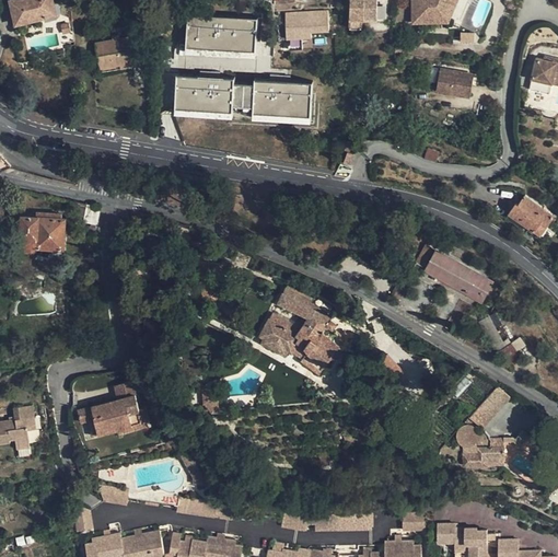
[(54,16),(49,0),(21,0),(9,3),(15,26),(54,16)]
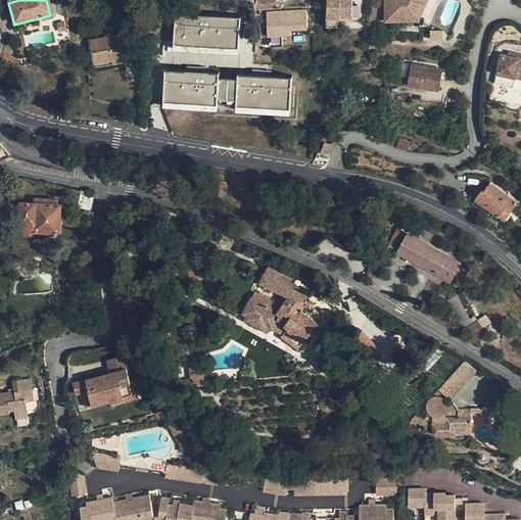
[(349,0),(326,0),(326,26),(334,26),(334,17),(338,17),(349,17),(349,0)]
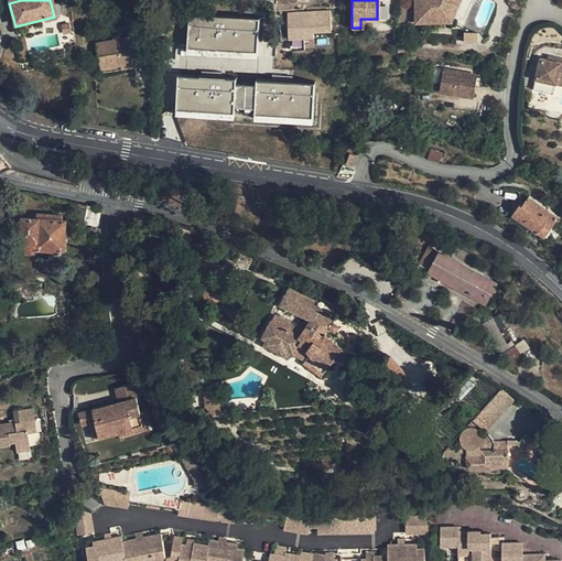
[(413,0),(414,27),(438,27),(436,19),(442,21),(449,6),(453,8),(455,0),(413,0)]
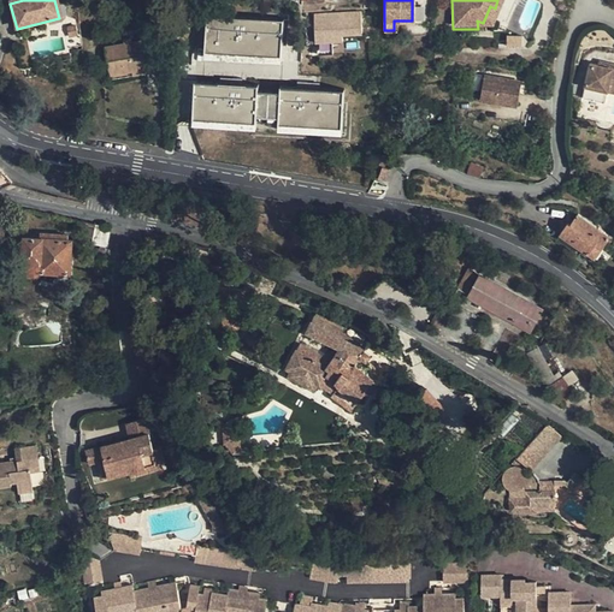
[(477,21),(478,29),(486,29),(495,9),(490,6),(483,23),(477,21)]
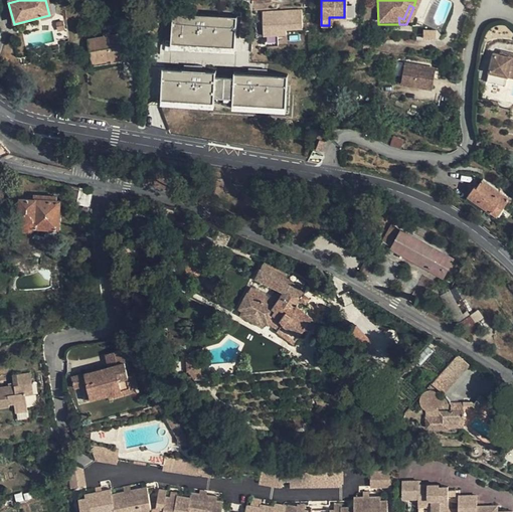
[(301,13),(262,15),(263,41),(277,41),(277,37),(280,37),(279,32),(302,31),(301,13)]
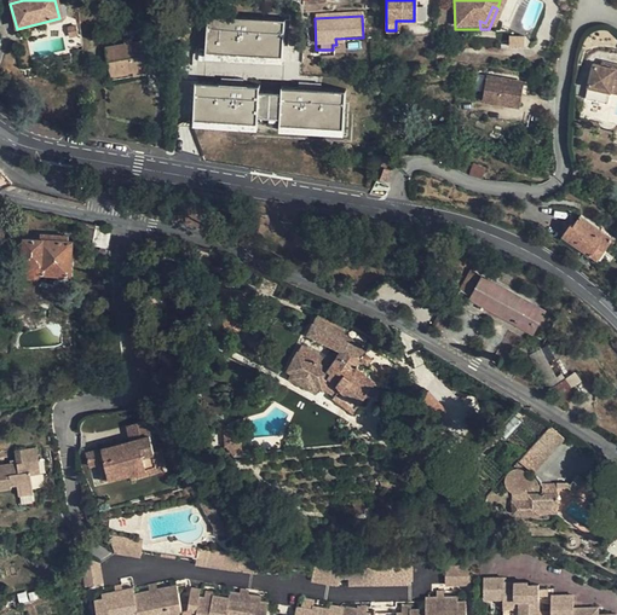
[(203,56),(281,59),(282,22),(205,18),(203,56)]
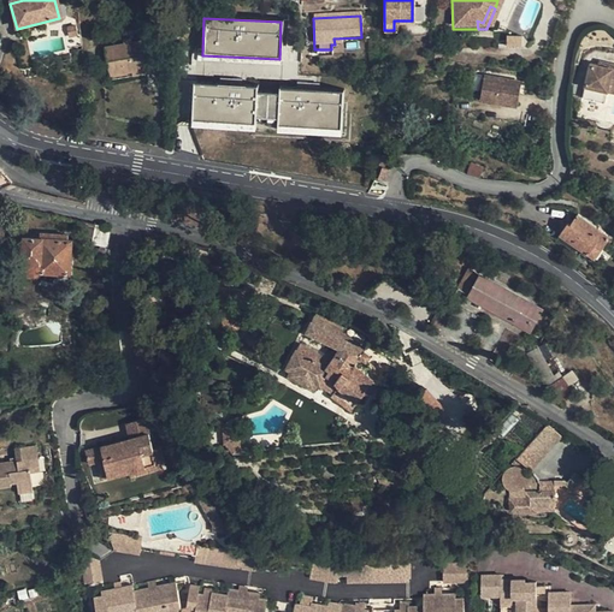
[(78,40),(78,28),(58,33),(62,43),(78,40)]
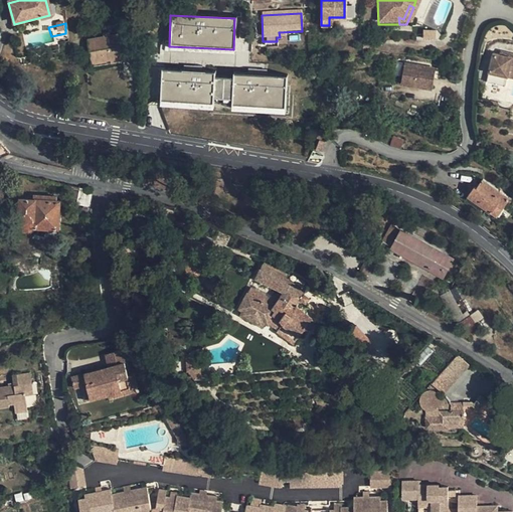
[(109,38),(102,40),(87,43),(91,64),(110,60),(120,58),(119,52),(126,50),(123,31),(116,32),(116,37),(109,38)]
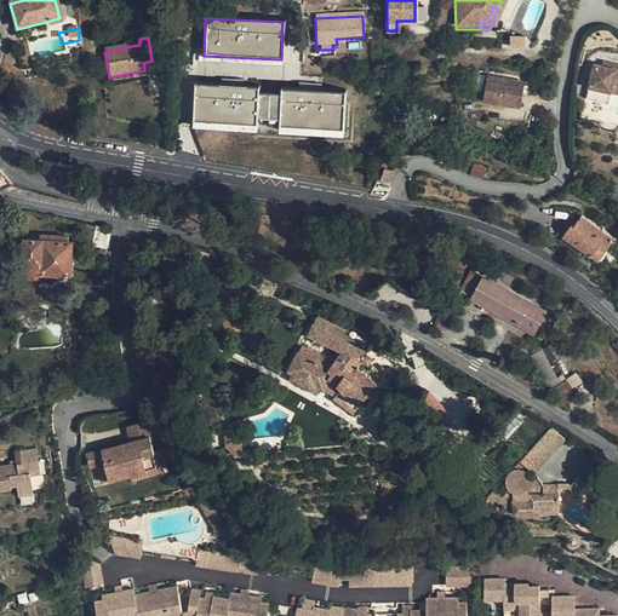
[(617,73),(600,70),(591,69),(584,103),(607,107),(608,96),(611,87),(617,88),(617,73)]
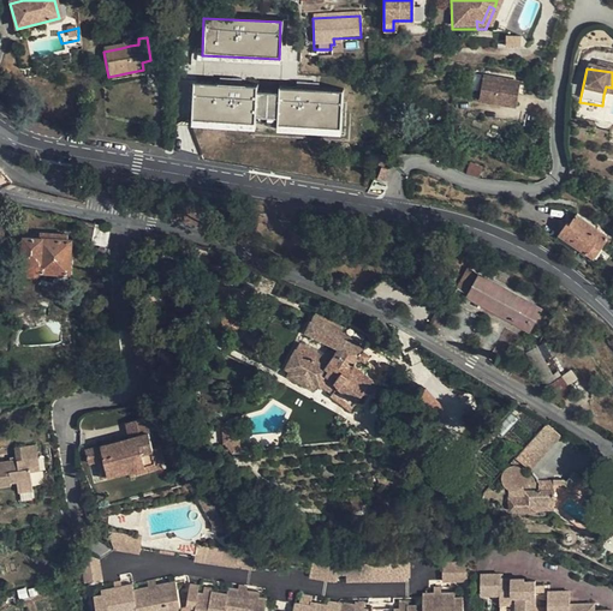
[(518,88),(482,83),(477,107),(515,112),(518,88)]
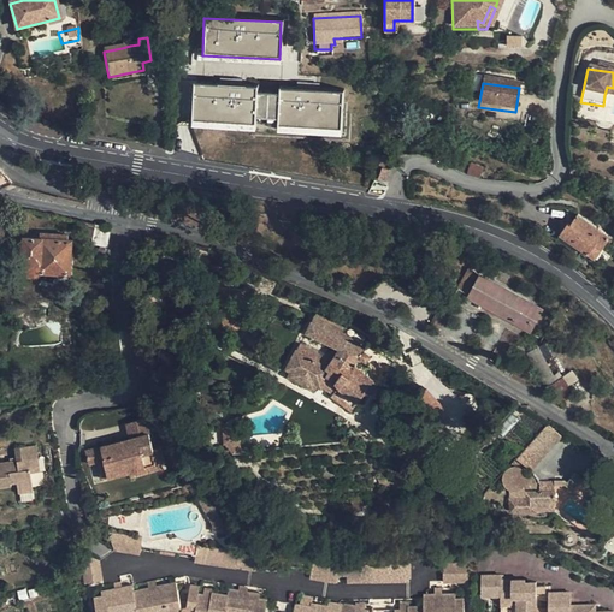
[(192,122),(255,124),(255,118),(257,95),(257,87),(194,84),(192,122)]
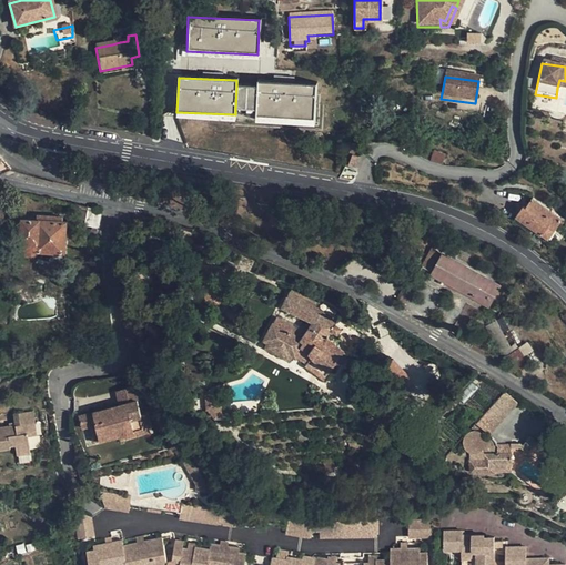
[(256,115),(314,119),(316,84),(258,81),(258,89),(256,110),(256,115)]
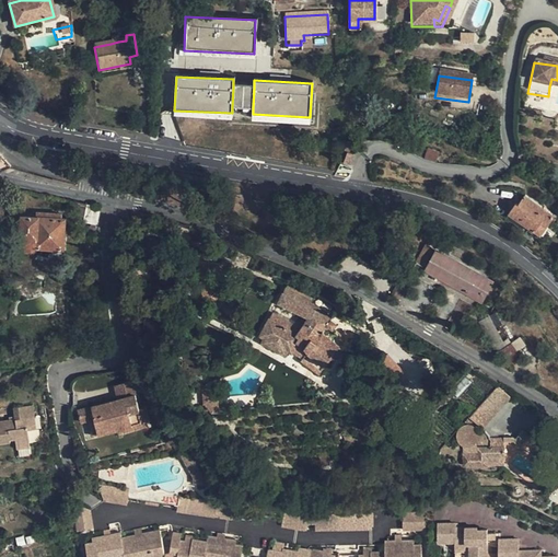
[(253,108),(254,88),(233,86),(232,107),(253,108)]
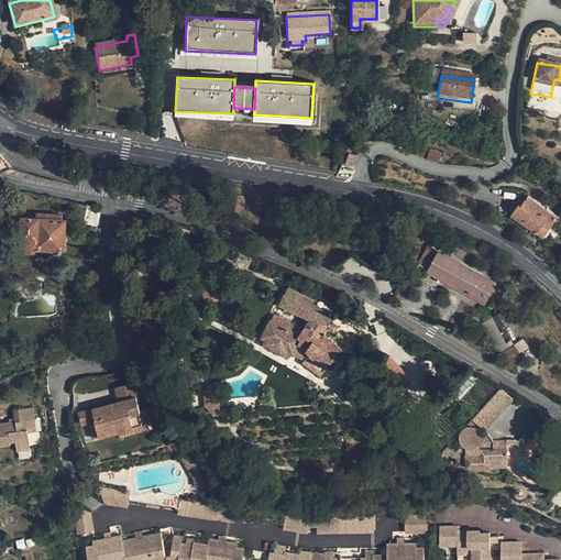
[(350,168),(354,157),(348,155),(343,166),(350,168)]
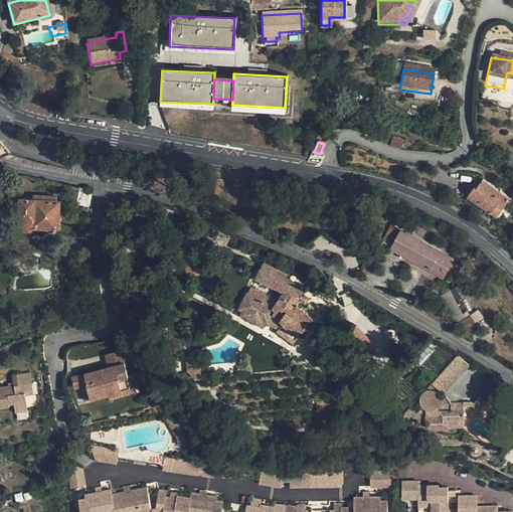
[(496,218),(503,208),(505,204),(508,200),(481,181),(476,190),(474,188),(467,198),(496,218)]
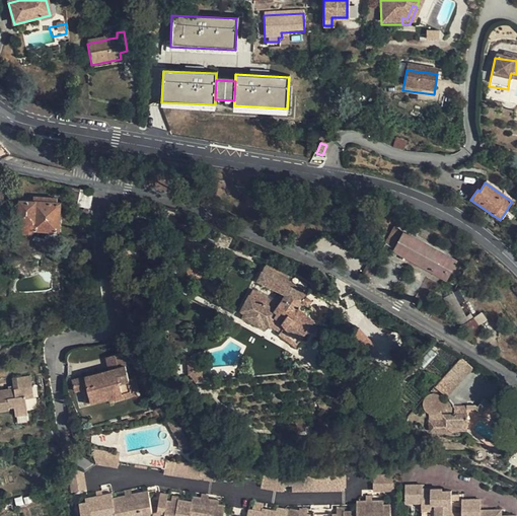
[(79,191),(71,190),(68,205),(76,207),(79,191)]
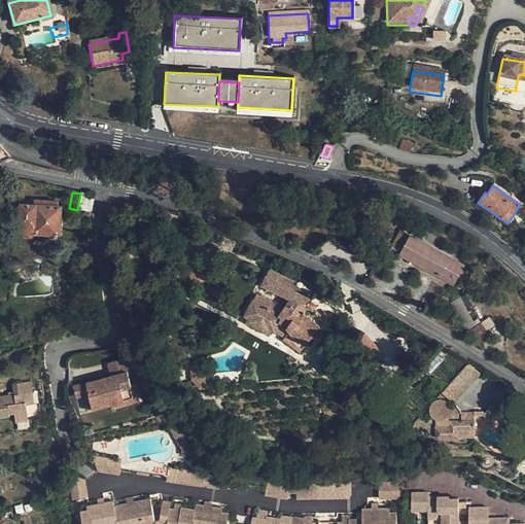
[(93,197),(80,194),(77,210),(90,213),(93,197)]
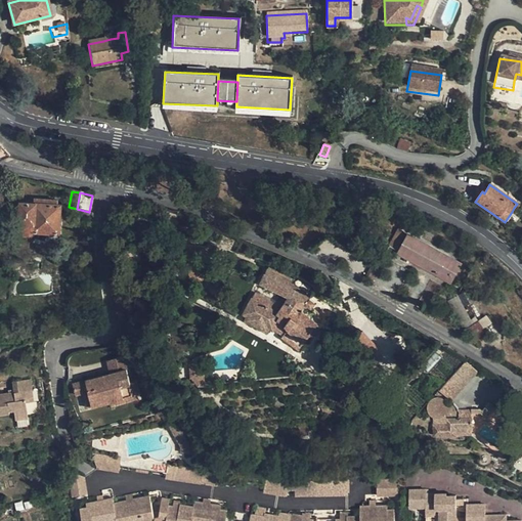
[(57,234),(59,207),(41,206),(41,200),(27,200),(27,203),(19,203),(18,232),(20,233),(23,239),(29,239),(33,233),(57,234)]
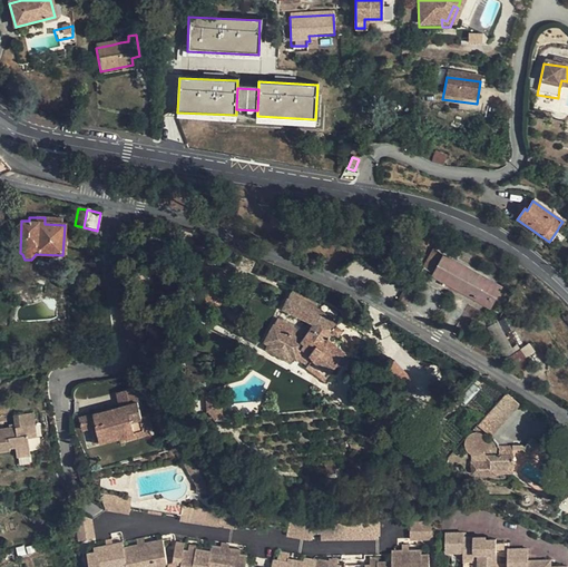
[(439,236),(432,250),(443,255),(450,244),(439,236)]
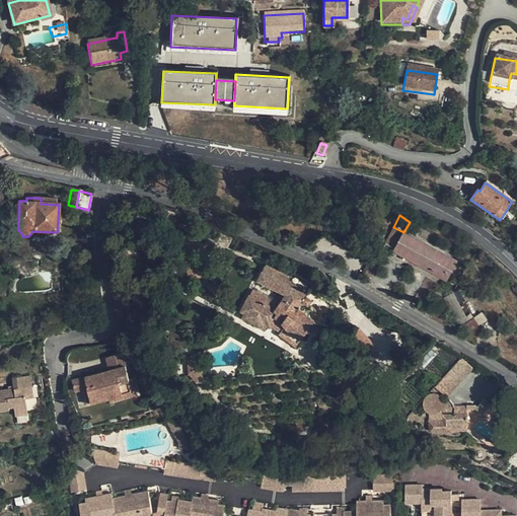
[(393,227),(383,245),(446,279),(455,260),(403,232),(393,227)]
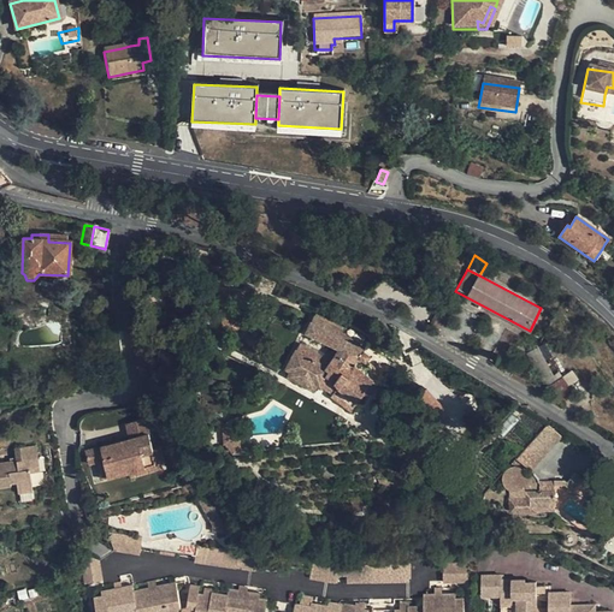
[(232,306),(220,306),(220,316),(231,318),(232,306)]
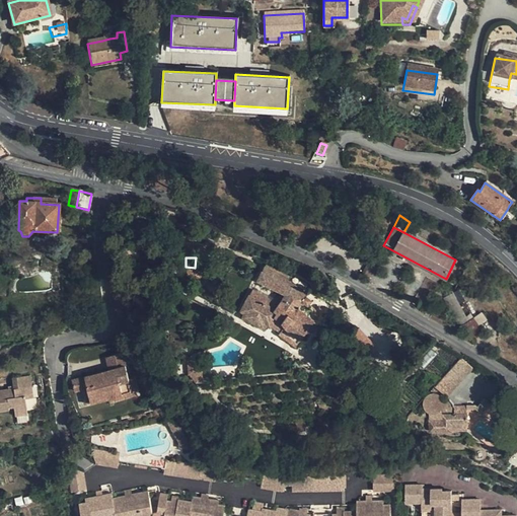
[(288,279),(264,268),(262,272),(261,273),(256,281),(285,295),(274,311),(249,297),(240,313),(244,315),(241,319),(263,330),(265,326),(270,328),(271,327),(279,335),(283,329),(299,342),(307,332),(310,334),(317,324),(298,309),(305,298),(286,285),(288,279)]
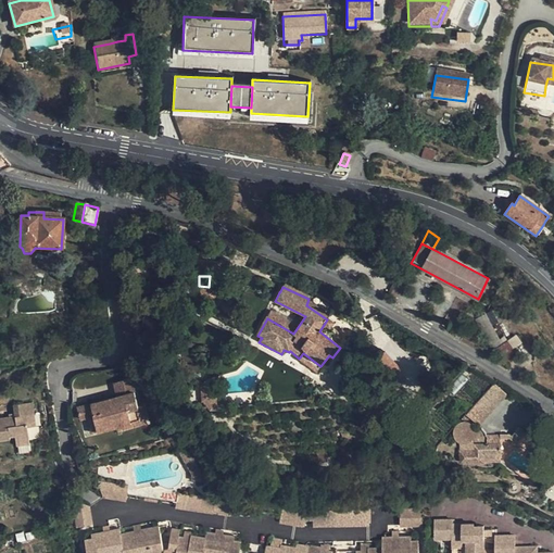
[(486,321),(478,324),(477,325),(488,346),(498,341),(486,321)]
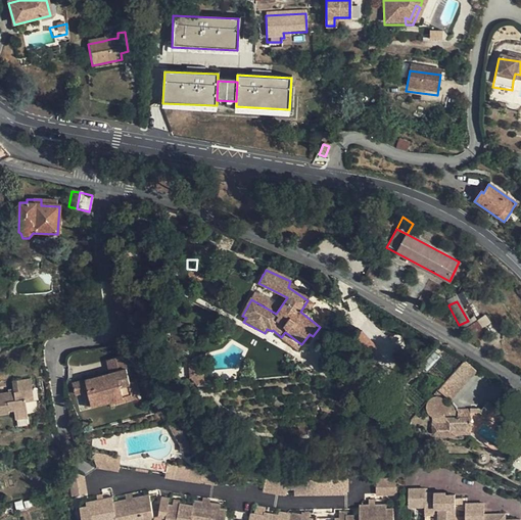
[(119,314),(122,323),(123,325),(130,323),(127,311),(119,314)]
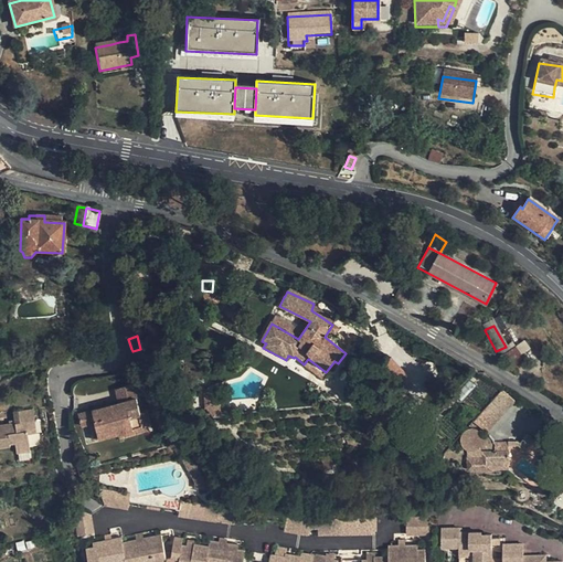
[(522,362),(513,350),(502,358),(512,370),(522,362)]
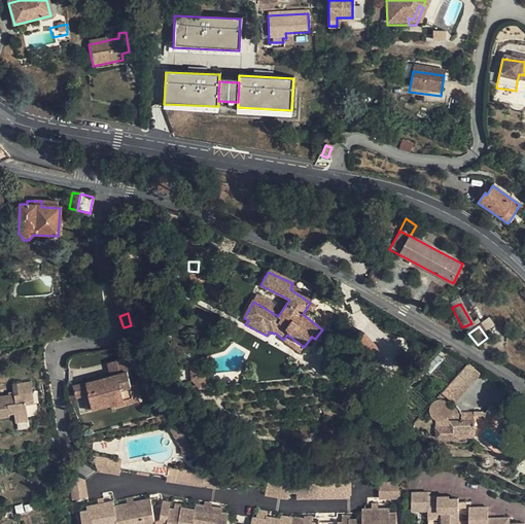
[(299,353),(304,347),(287,335),(283,340),(282,341),(299,353)]
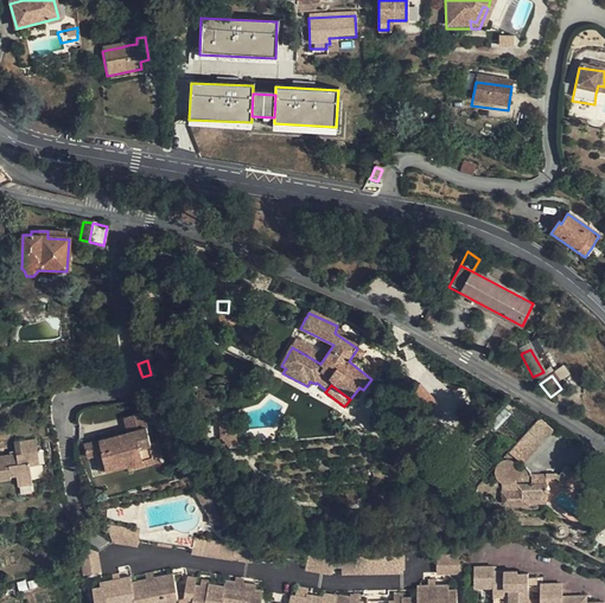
[(428,416),(437,405),(419,386),(407,401),(428,416)]
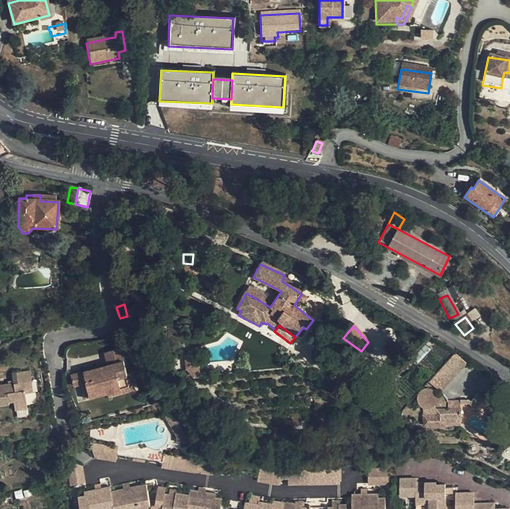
[(123,380),(115,354),(100,359),(104,371),(98,373),(97,371),(91,373),(91,375),(67,383),(70,392),(78,390),(82,404),(104,397),(117,393),(114,383),(123,380)]
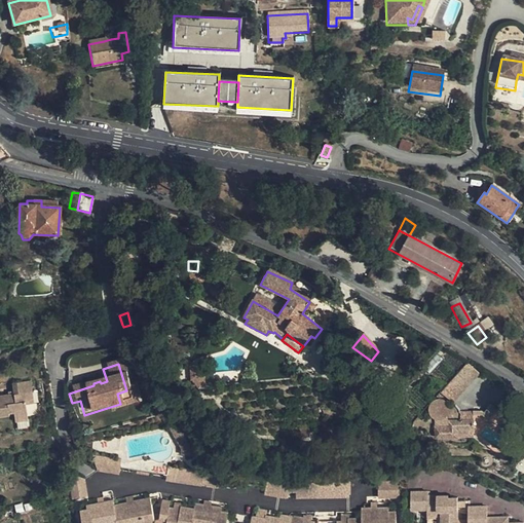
[(468,364),(462,369),(474,379),(479,374),(468,364)]
